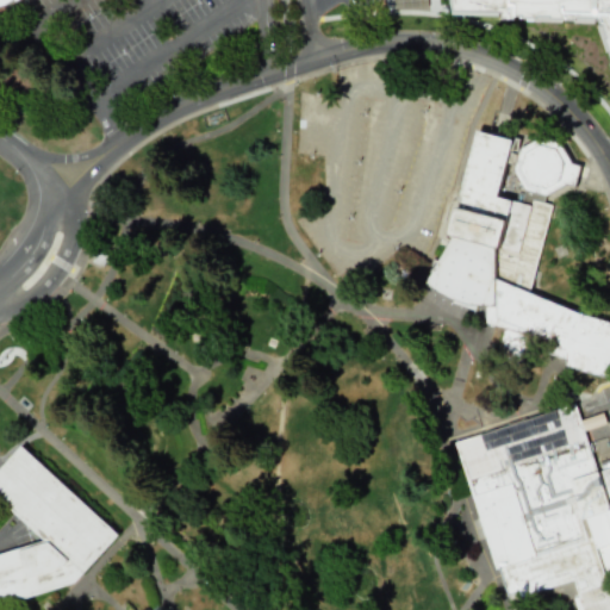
[(0,0),(0,12),(17,0),(0,0)]
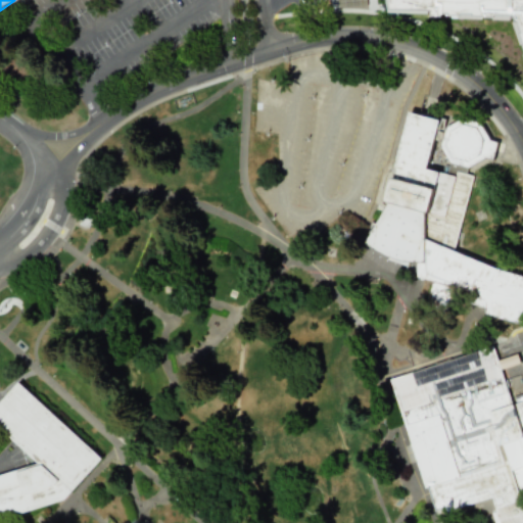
[(522,0),(522,44),(514,15),(389,12),(387,0),(522,0)]
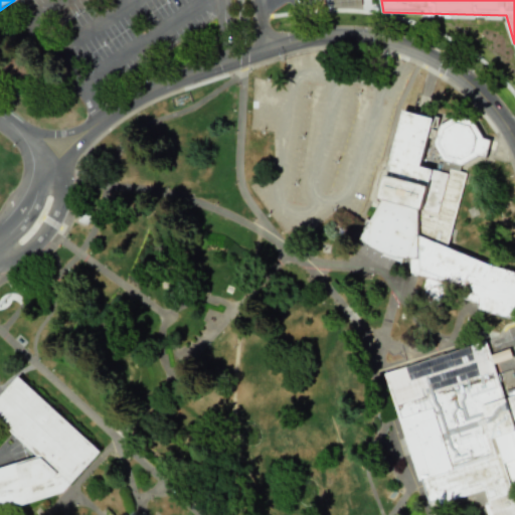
[(403,111),(381,198),(359,239),(367,244),(375,249),(384,253),(397,256),(410,259),(410,273),(424,277),(422,293),(439,304),(446,296),(470,300),(477,302),(479,309),(514,319),(514,317),(514,273),(488,266),(447,246),(464,173),(419,166),(433,119),(403,111)]
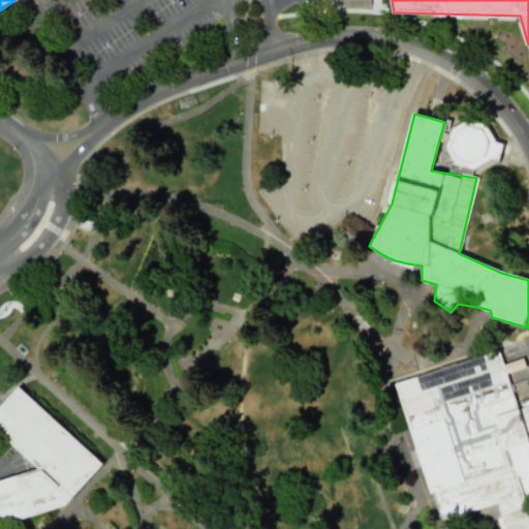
[(467,121),(452,129),(445,148),(455,166),(474,170),(489,159),(498,159),(502,146),(495,142),(484,122),(467,121)]
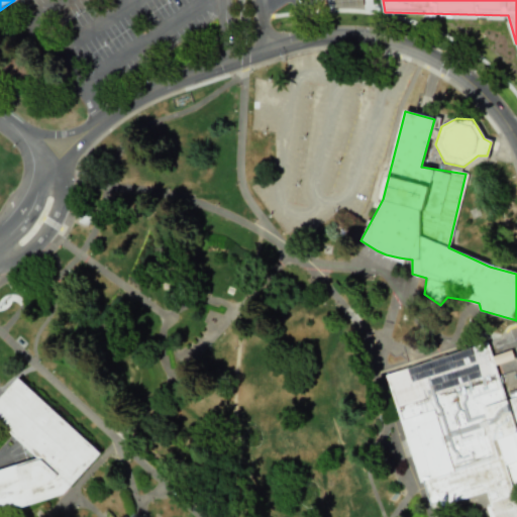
[(489,342),(386,375),(428,512),(487,493),(491,505),(486,506),(489,516),(516,516),(516,510),(510,488),(516,486),(516,448),(512,433),(516,431),(516,393),(506,397),(489,342)]
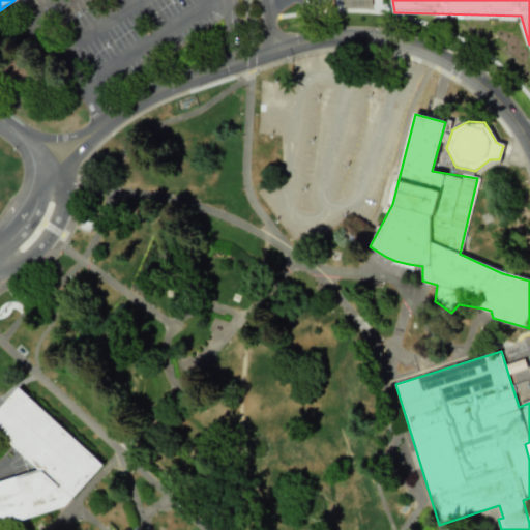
[(506,373),(526,369),(524,360),(504,364),(506,373)]
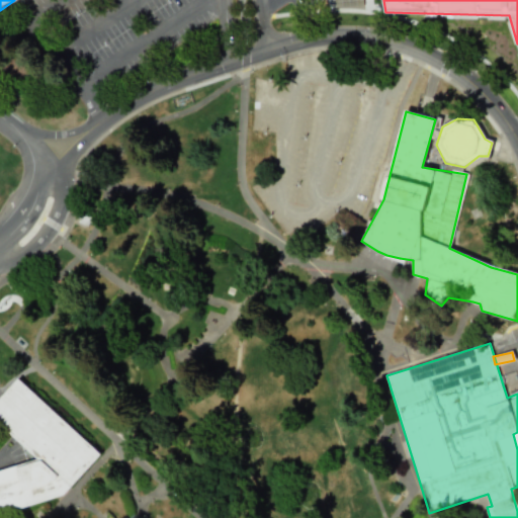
[(0,514),(0,470),(37,459),(0,424),(0,399),(19,378),(100,453),(65,495),(0,514)]
